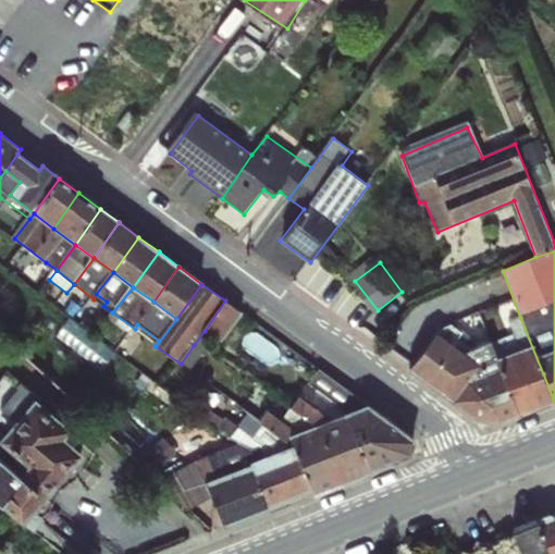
[(225,300),(205,331),(221,343),(243,314),(225,300)]
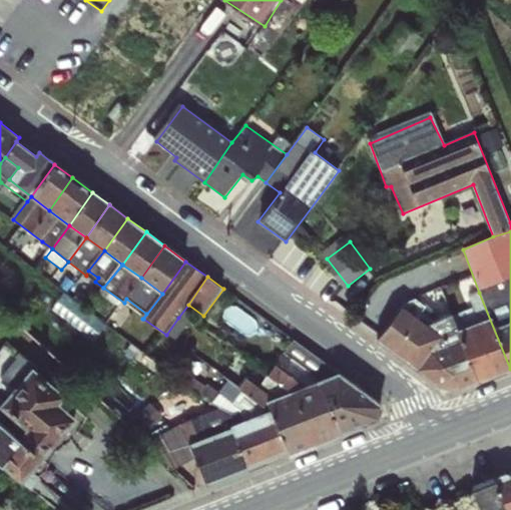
[(463,339),(479,382),(510,369),(479,293),(469,297),(479,322),(459,329),(463,339)]
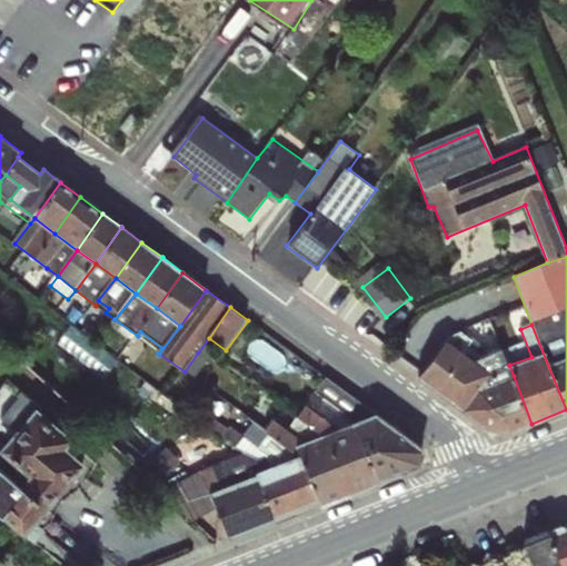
[(478,390),(514,376),(509,365),(500,349),(483,357),(469,347),(474,340),(460,333),(449,337),(420,378),(464,410),(478,390)]
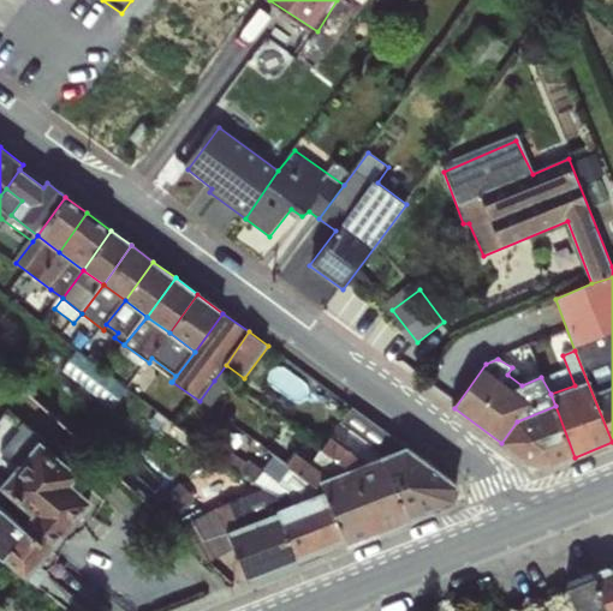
[(214,381),(200,401),(209,407),(224,389),(214,381)]
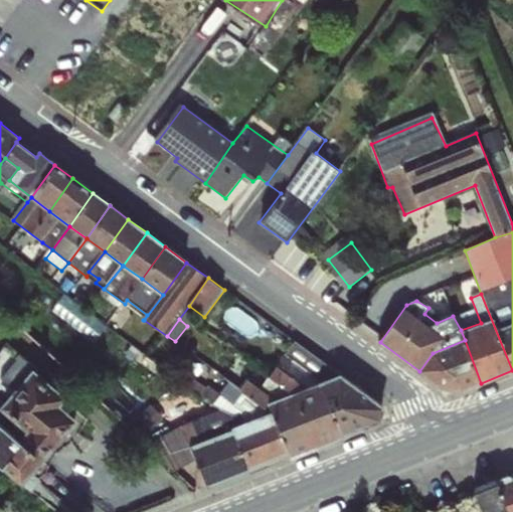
[(433,353),(419,371),(442,388),(462,390),(481,383),(465,340),(433,353)]
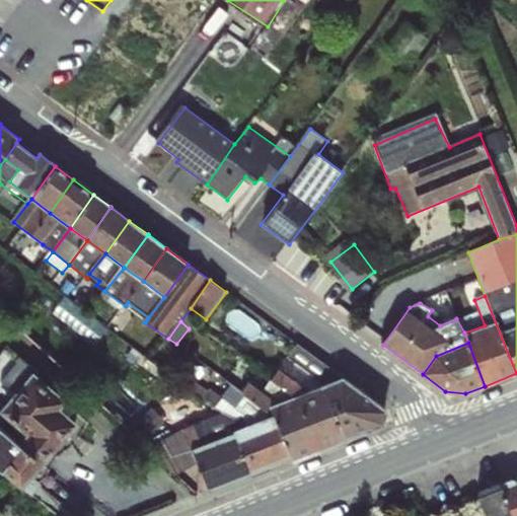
[(299,345),(289,358),(306,372),(316,359),(299,345)]
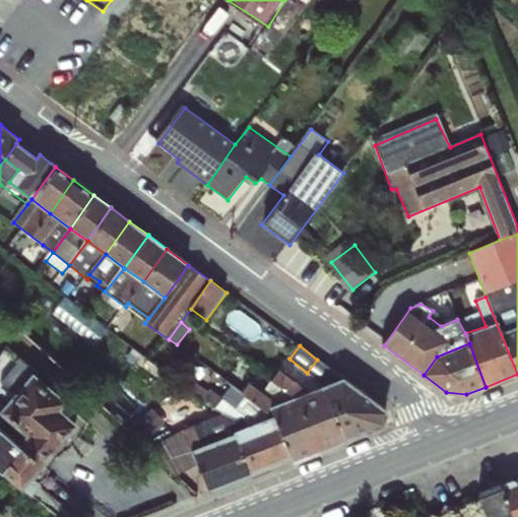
[(289,359),(280,371),(311,391),(323,386),(325,385),(307,373),(289,359)]
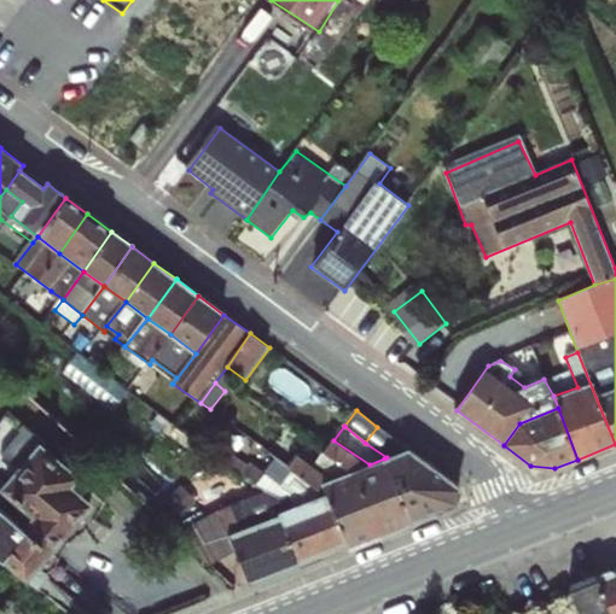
[(377,427),(365,443),(387,457),(407,449),(377,427)]
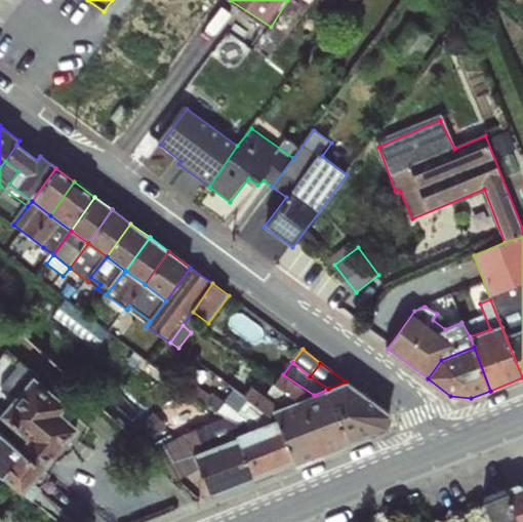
[(15,397),(34,375),(21,365),(3,387),(15,397)]
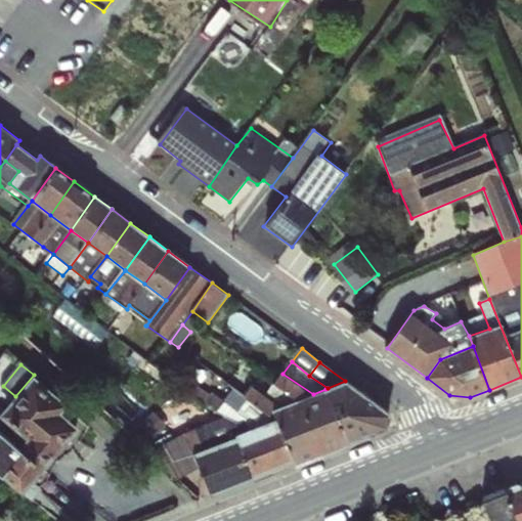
[(313,394),(283,374),(274,384),(267,394),(253,385),(245,397),(249,400),(274,420),(277,419),(273,409),(300,399),(313,394)]
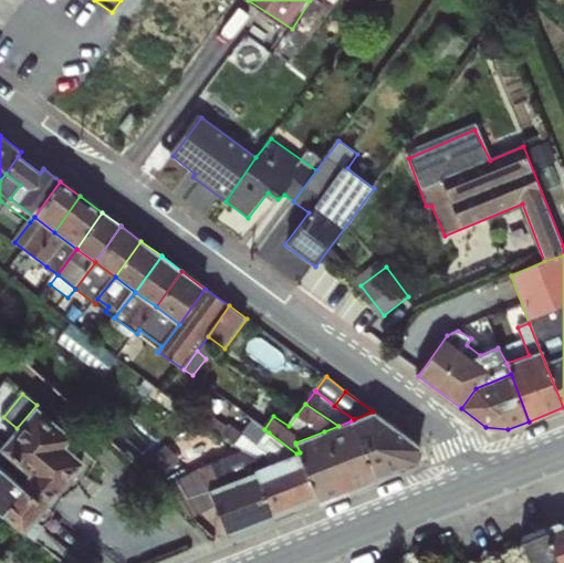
[(20,483),(0,466),(0,511),(25,533),(25,532),(37,520),(86,461),(68,445),(74,437),(37,405),(17,428),(0,447),(0,448),(29,473),(20,483)]
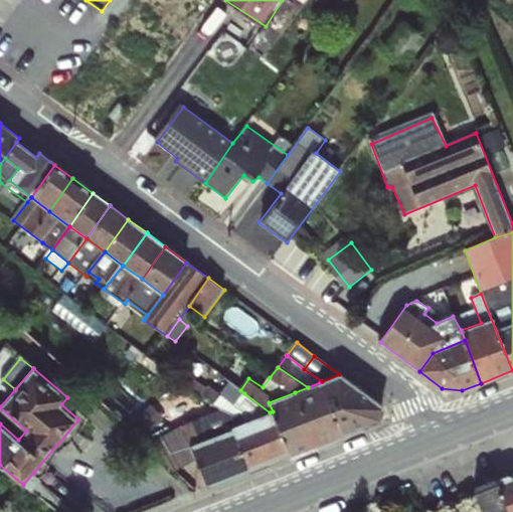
[(322,381),(320,382),(343,435),(380,420),(383,407),(339,374),(322,381)]
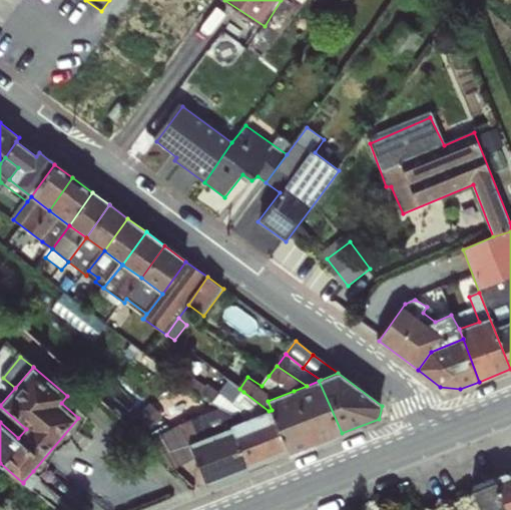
[(213,404),(219,396),(194,378),(187,387),(204,399),(213,404)]
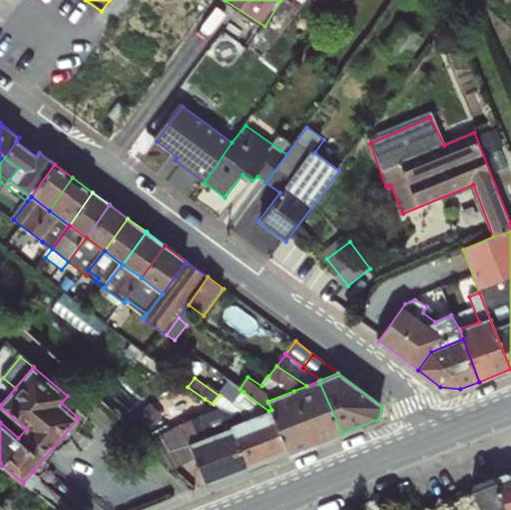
[(307,386),(294,391),(316,443),(342,433),(319,381),(307,386)]
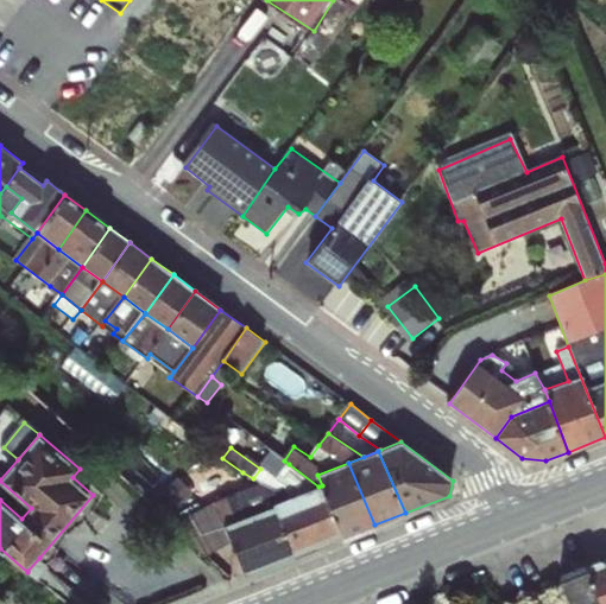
[(374,525),(348,463),(317,475),(322,485),(342,538),(374,525)]
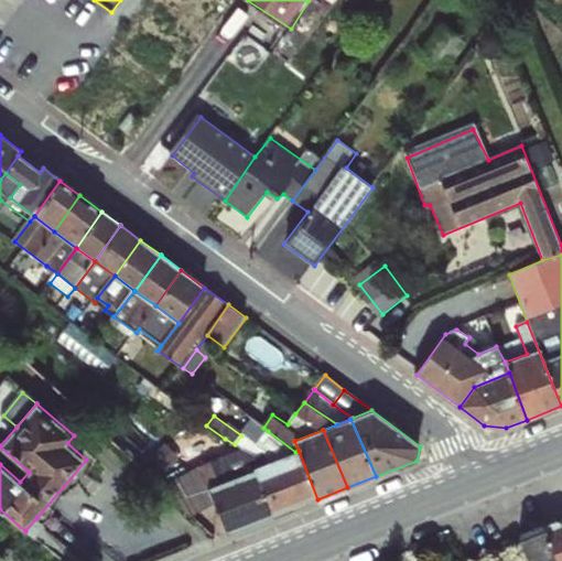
[(241,435),(235,444),(245,452),(255,468),(295,452),(268,431),(257,443),(244,433),(241,435)]
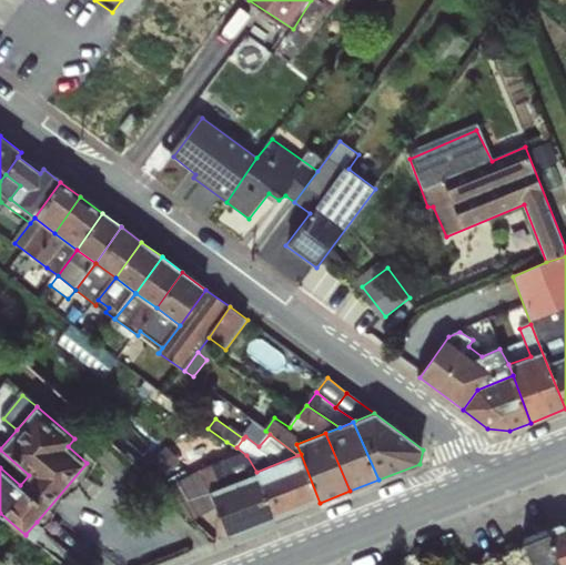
[(177,485),(163,492),(162,493),(192,521),(218,508),(210,491),(256,472),(246,455),(236,447),(226,442),(193,456),(194,475),(177,485)]
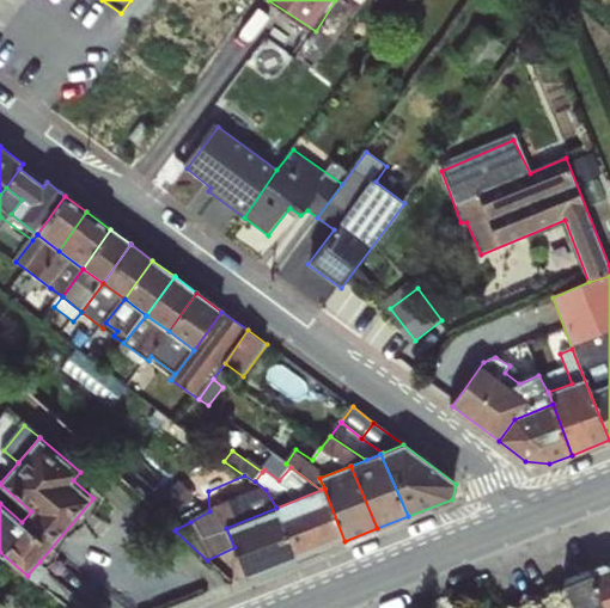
[(164,499),(156,509),(154,510),(170,524),(181,513),(196,497),(181,483),(164,499)]
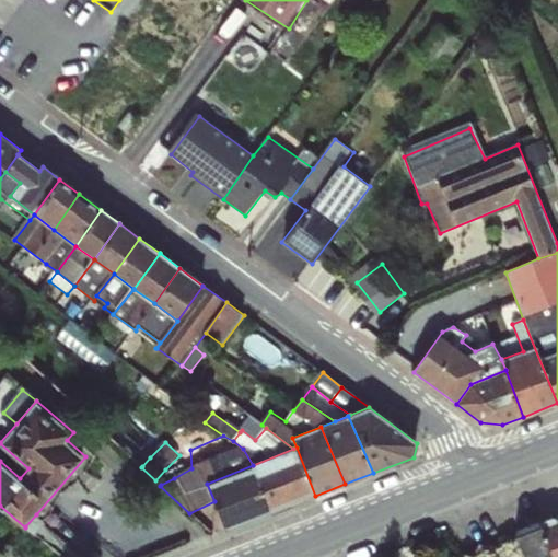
[(293,449),(253,465),(271,512),(315,496),(297,448),(293,449)]
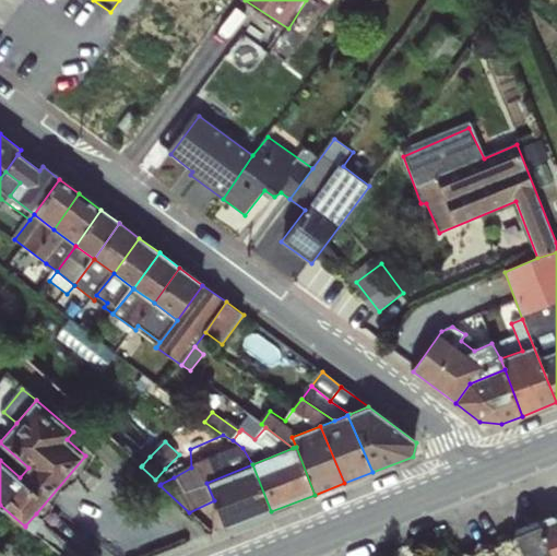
[(142,465),(150,457),(143,450),(134,458),(142,465)]
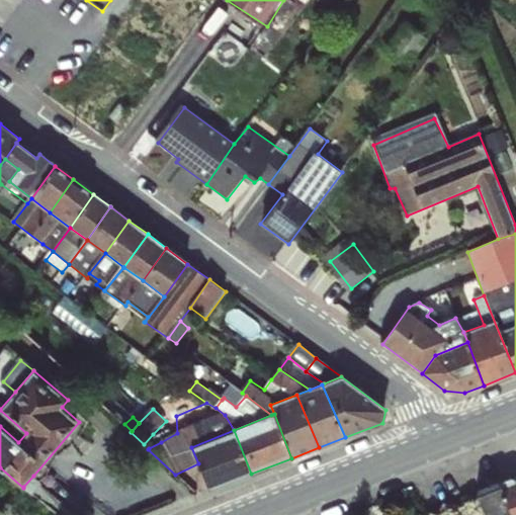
[(251,474),(234,430),(191,447),(198,463),(208,491),(251,474)]
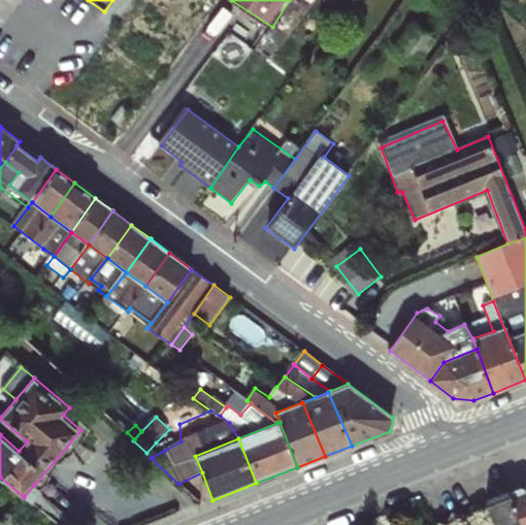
[(156,443),(146,453),(152,457),(164,451),(161,448),(156,443)]
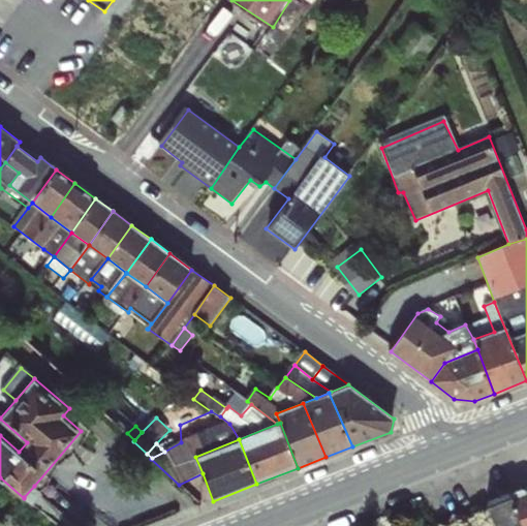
[(34,486),(24,497),(33,505),(43,494),(34,486)]
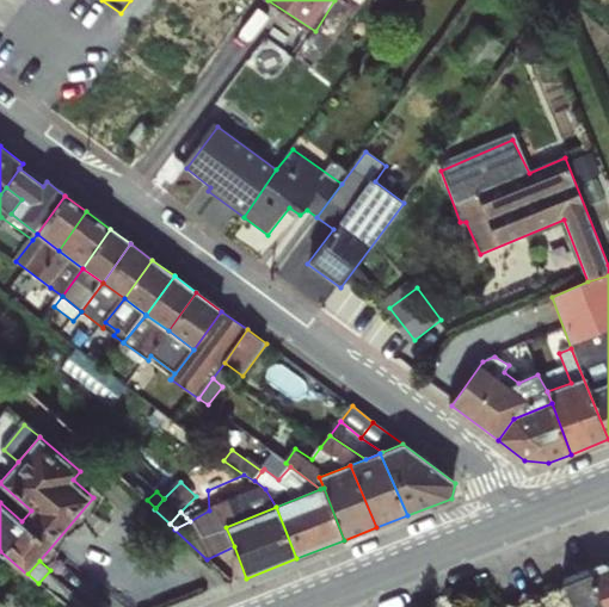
[(608,565),(591,574),(606,606),(608,606),(608,565)]
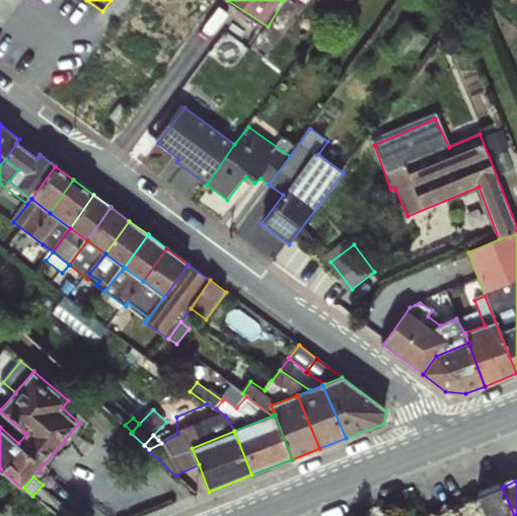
[(514,515),(502,488),(479,497),(487,515),(514,515)]
